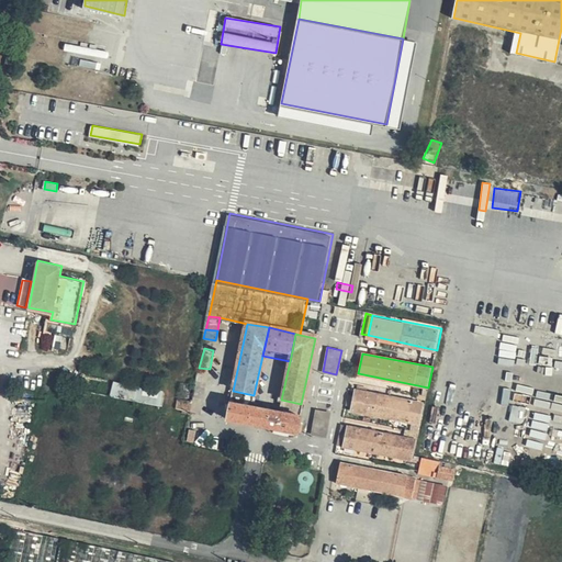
[(194,384),(205,386),(210,369),(199,368),(194,384)]
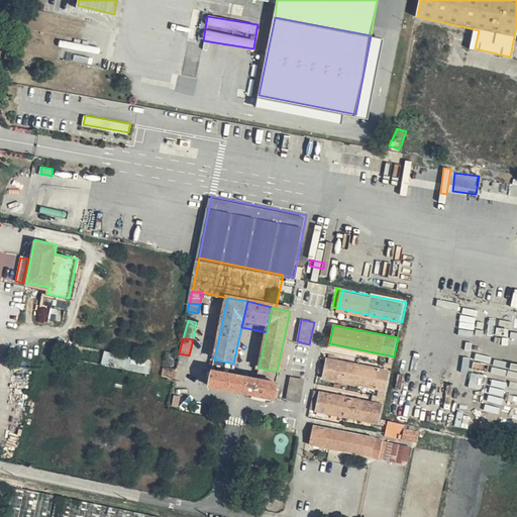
[(103,366),(135,372),(149,375),(152,359),(107,351),(103,366)]
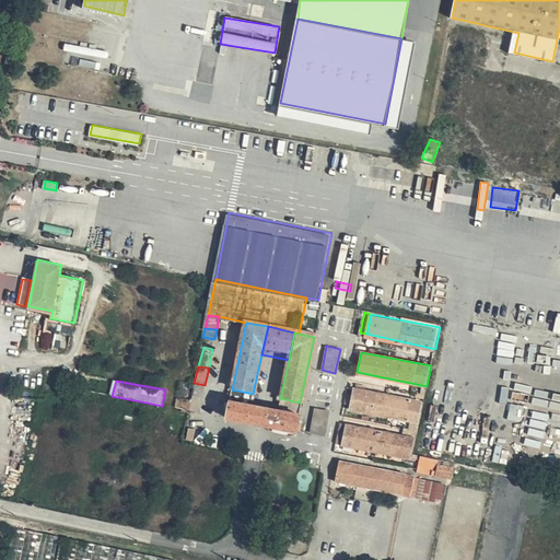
[(189,407),(199,409),(205,385),(194,383),(190,396),(189,407)]
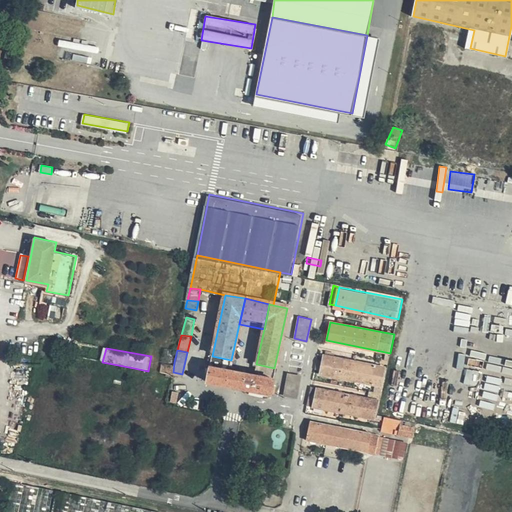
[(470,350),(469,357),(485,359),(486,353),(470,350)]
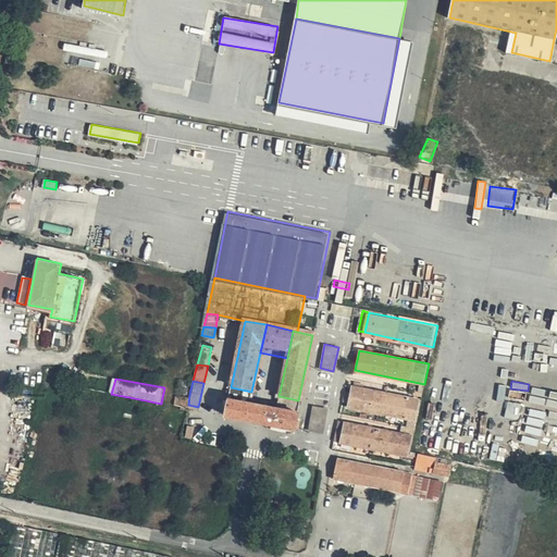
[(354,385),(351,385),(350,393),(348,403),(347,407),(417,420),(421,399),(361,387),(354,385)]
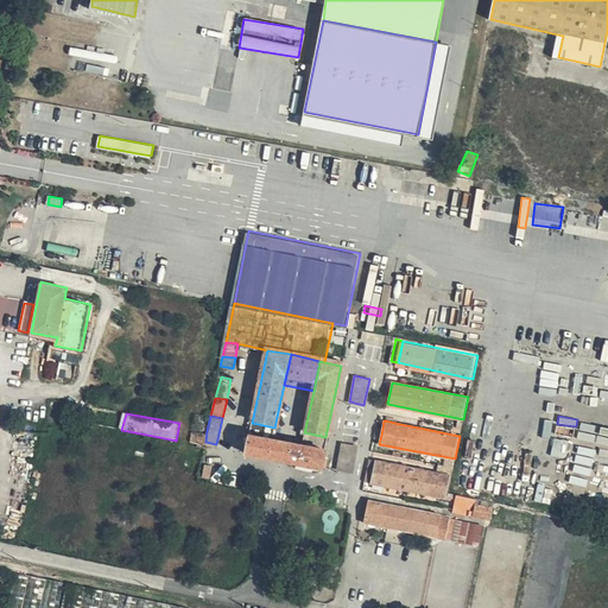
[(607,445),(607,428),(597,426),(581,422),(576,439),(607,445)]
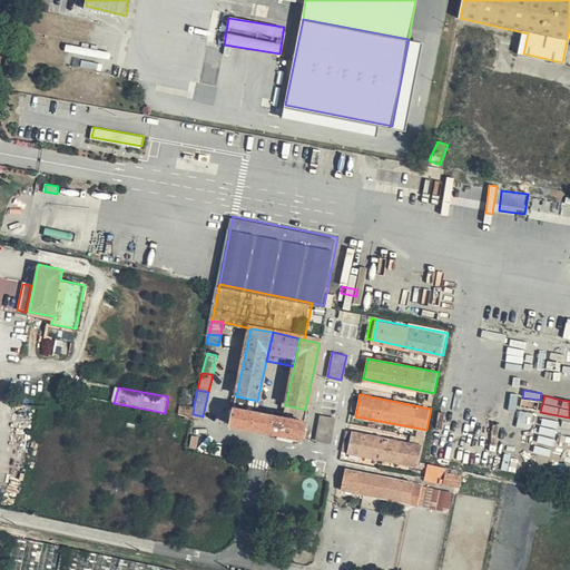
[(257,401),(236,396),(233,410),(255,414),(257,401)]
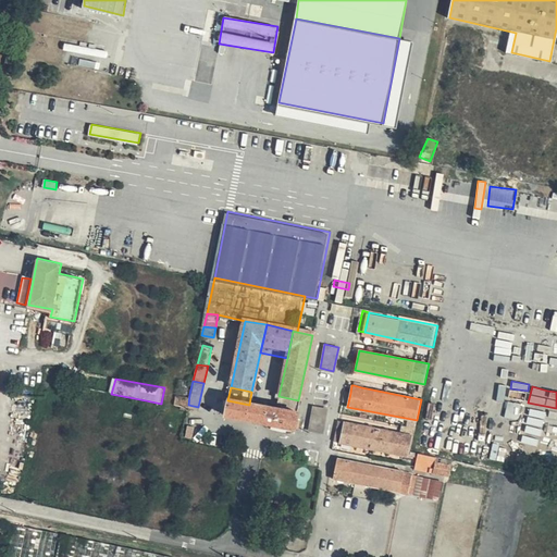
[(186,409),(188,405),(189,394),(176,392),(174,400),(180,403),(178,407),(186,409)]
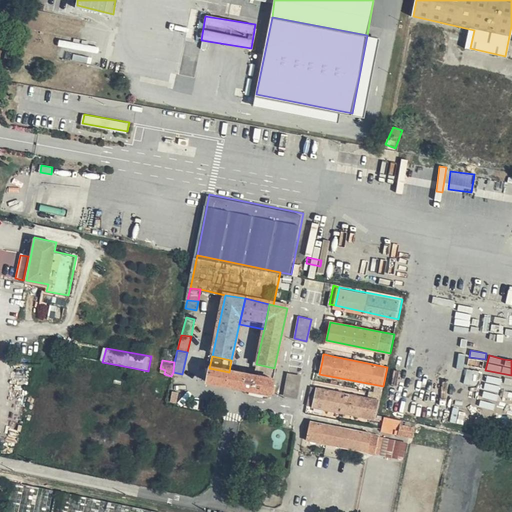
[(271,380),(274,368),(256,364),(254,376),(271,380)]
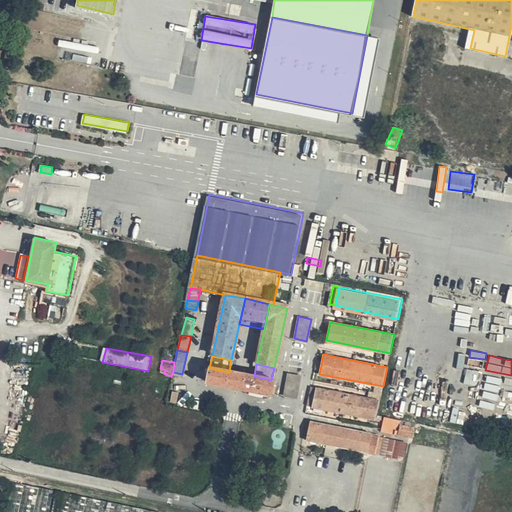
[(229,372),(209,368),(206,380),(239,386),(240,374),(229,372)]
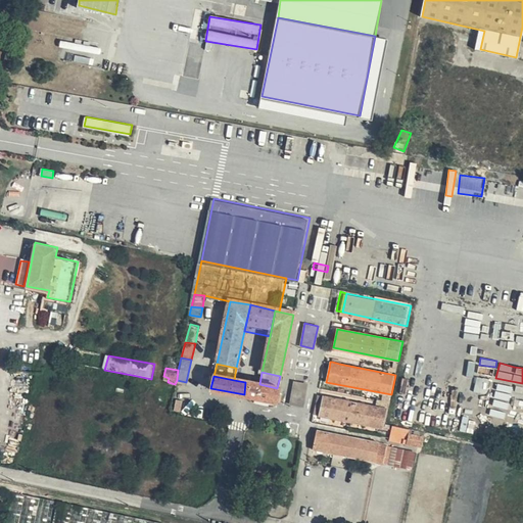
[(475,377),(474,393),(488,393),(489,378),(475,377)]
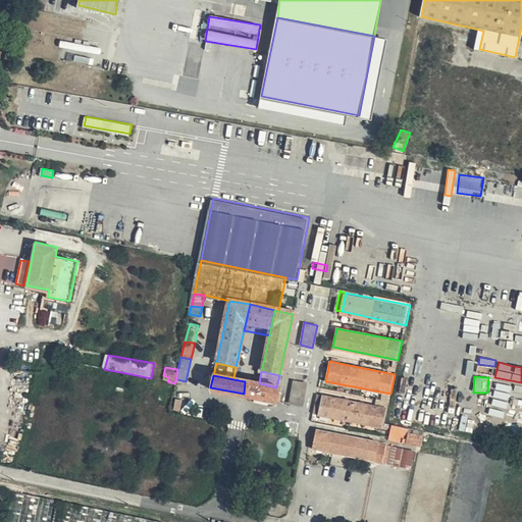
[(308,382),(295,379),(291,401),(304,404),(308,382)]
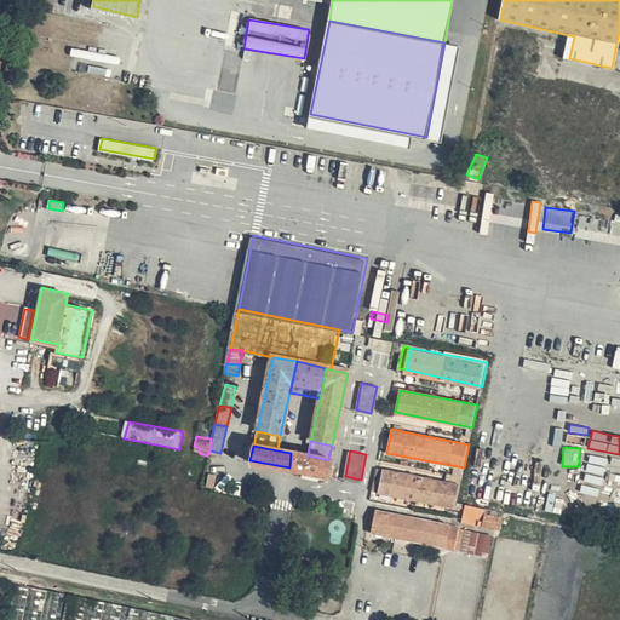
[(328,460),(308,455),(291,453),(290,468),(325,475),(328,460)]
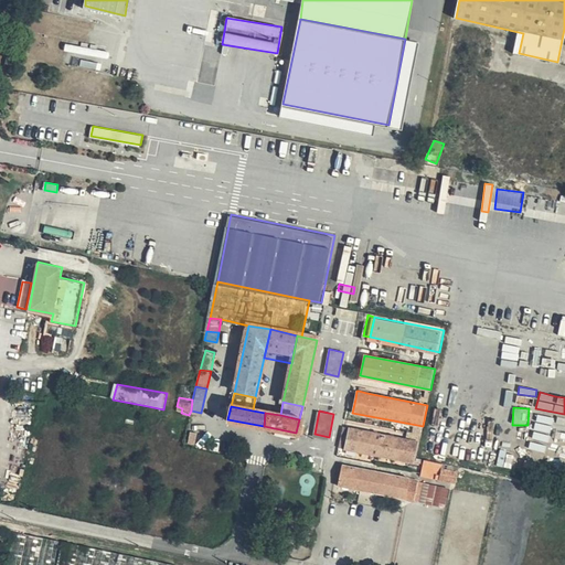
[(548,443),(553,417),(536,414),(532,439),(548,443)]
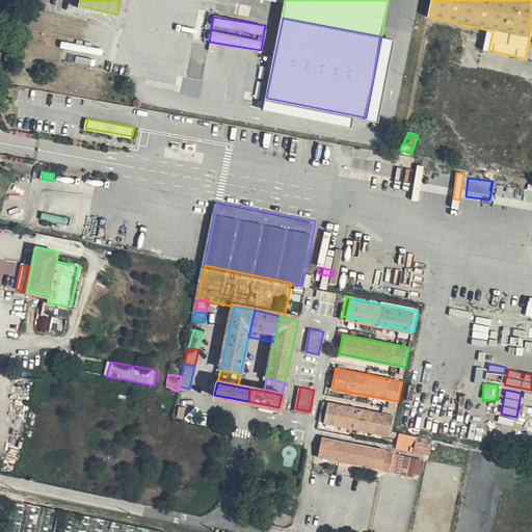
[(531,394),(525,393),(523,400),(531,401),(531,394)]
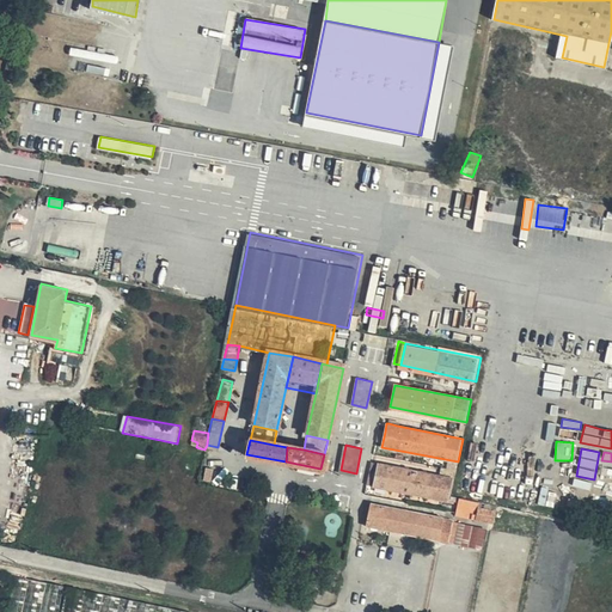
[(374,483),(378,463),(372,461),(368,482),(374,483)]
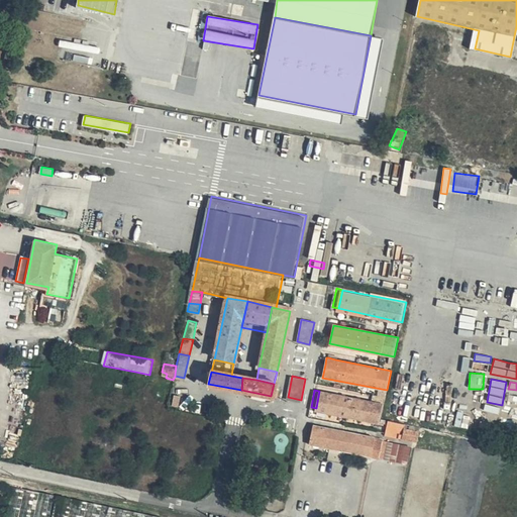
[(372,402),(319,391),(316,408),(381,421),(384,405),(372,402)]
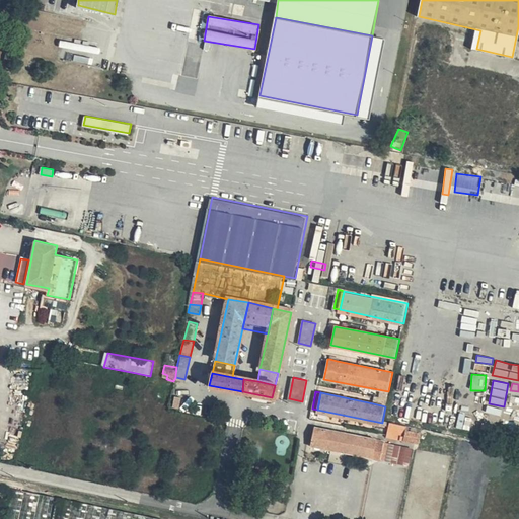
[(182,397),(175,395),(173,406),(180,408),(182,397)]
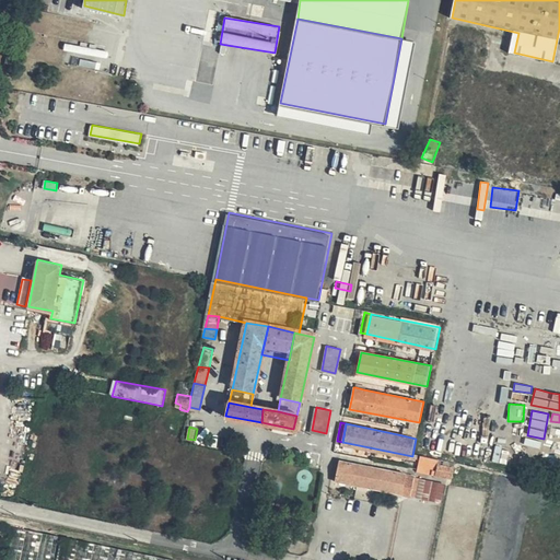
[(405,429),(403,435),(416,439),(418,432),(405,429)]
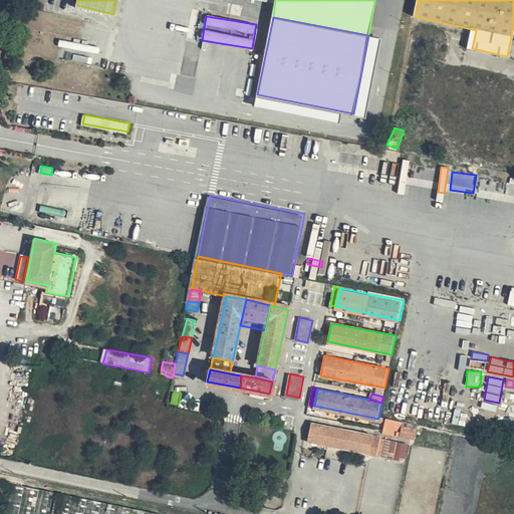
[(482,402),(480,409),(496,412),(498,405),(482,402)]
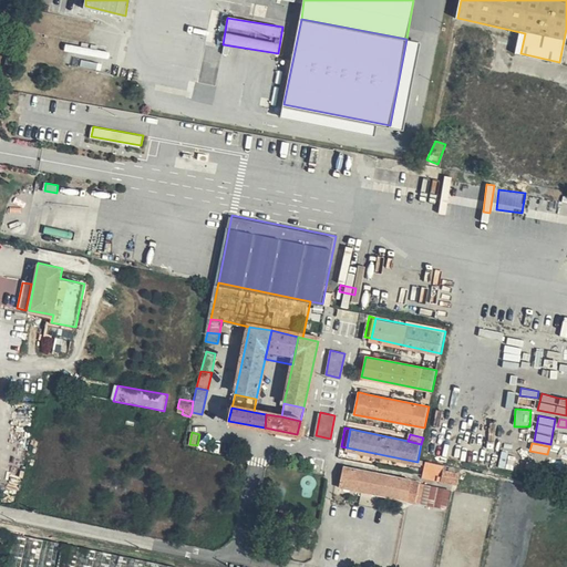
[(513,471),(515,454),(501,452),(498,468),(513,471)]
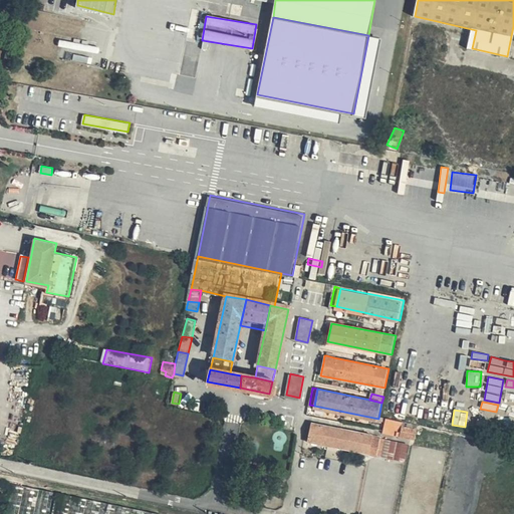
[(387,419),(383,433),(416,440),(419,426),(387,419)]
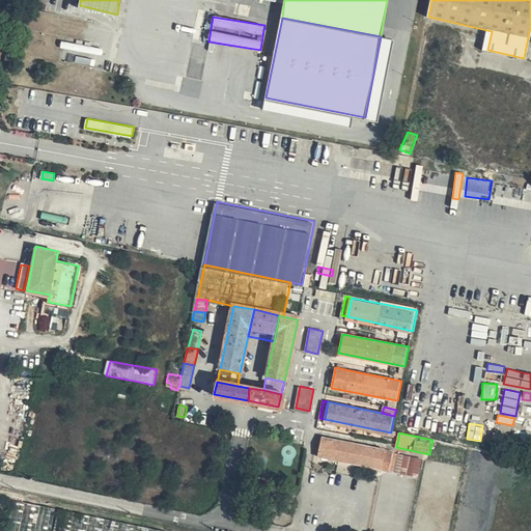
[(318,455),(389,469),(393,451),(323,437),(318,455)]
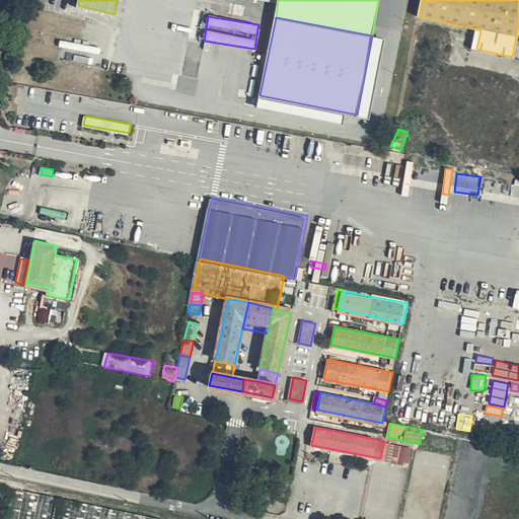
[(384,441),(380,458),(386,460),(389,442),(384,441)]
